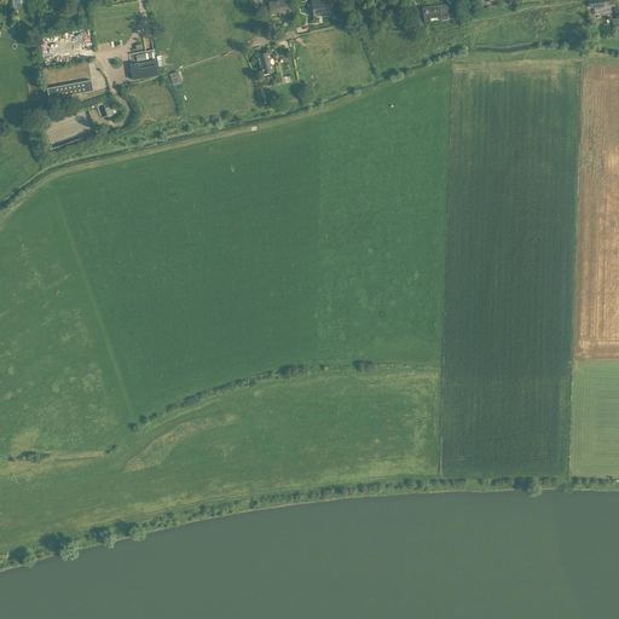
[(268,3),(271,12),(279,11),(279,16),(290,15),(290,11),(289,11),(288,3),(291,3),(291,0),(283,0),(268,3)]
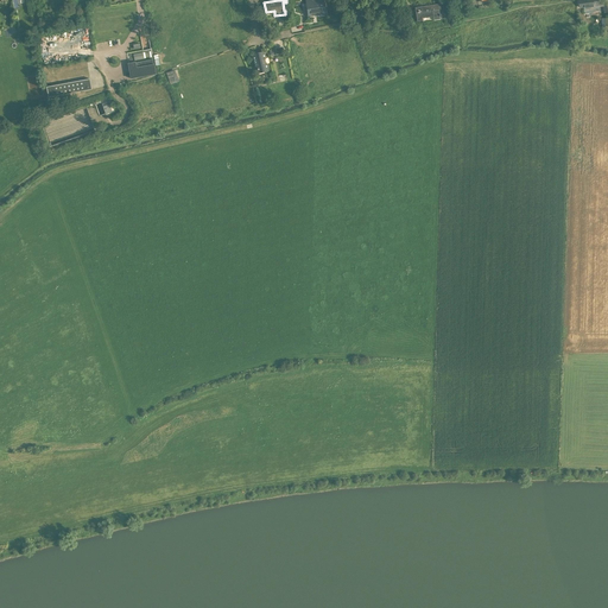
[(305,0),(308,16),(325,13),(323,2),(323,0),(320,0),(311,1),(311,0),(305,0)]
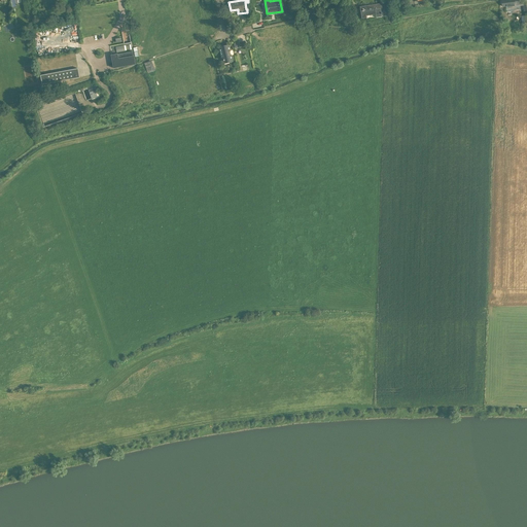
[(48,19),(44,2),(36,5),(40,21),(48,19)]
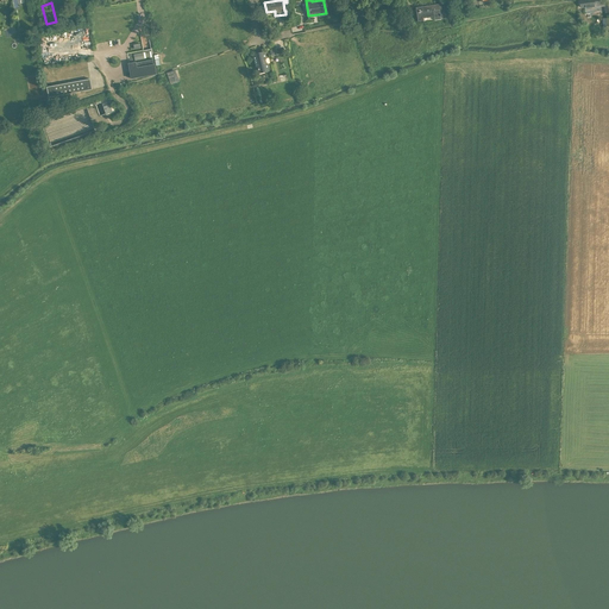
[(440,14),(445,14),(444,4),(415,7),(418,22),(424,20),(422,17),(433,16),(434,20),(441,19),(440,17),(441,17),(440,14)]
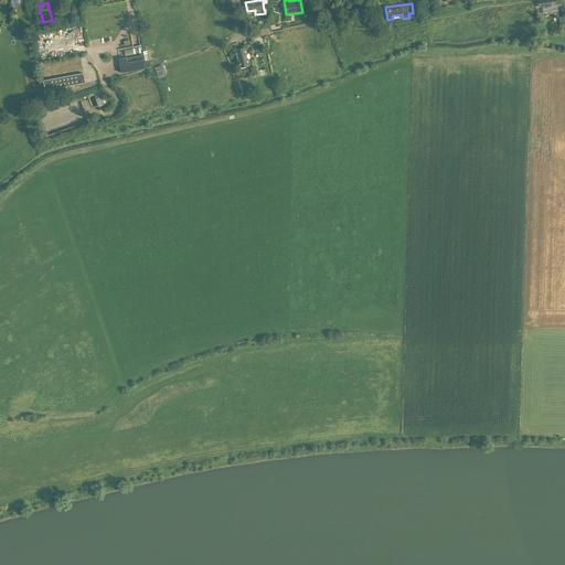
[(119,60),(121,73),(145,68),(142,61),(142,55),(141,55),(140,45),(118,50),(119,60)]
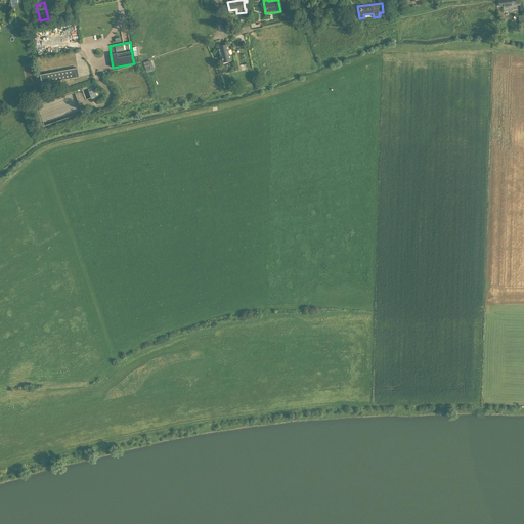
[(218,47),(222,62),(230,60),(227,45),(222,46),(218,47)]
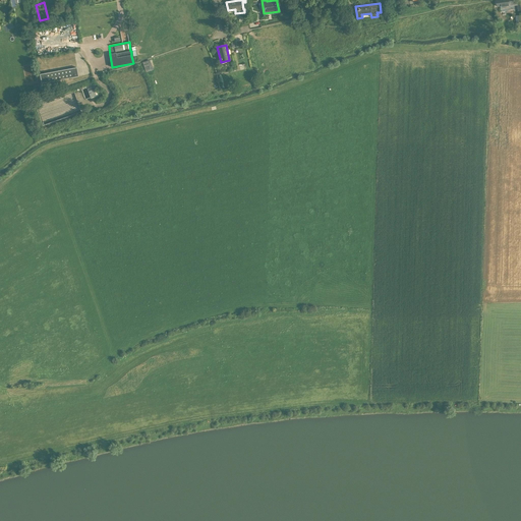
[(142,62),(147,72),(152,70),(148,60),(142,62)]
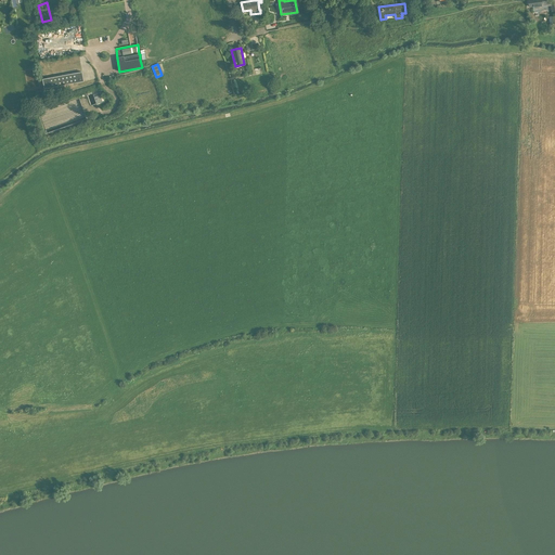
[(42,79),(44,89),(84,81),(81,72),(42,79)]
